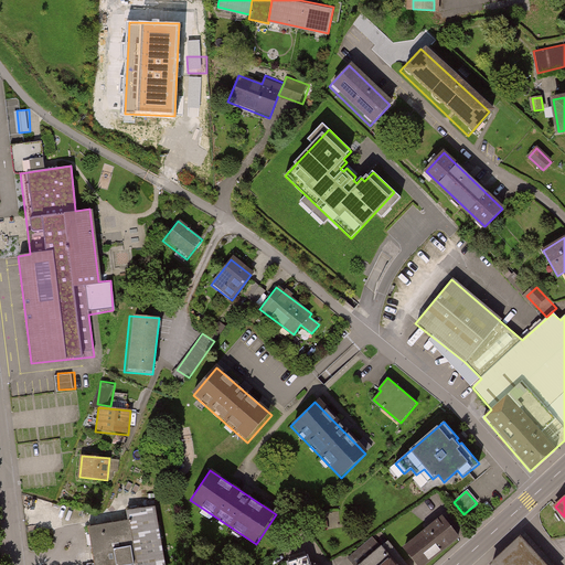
[(129,520),(87,526),(94,564),(163,564),(153,508),(128,511),(129,520)]
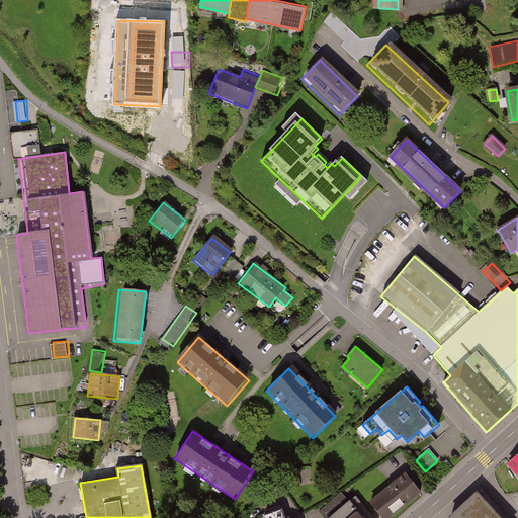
[(406,475),(371,503),(383,517),(387,517),(420,492),(406,475)]
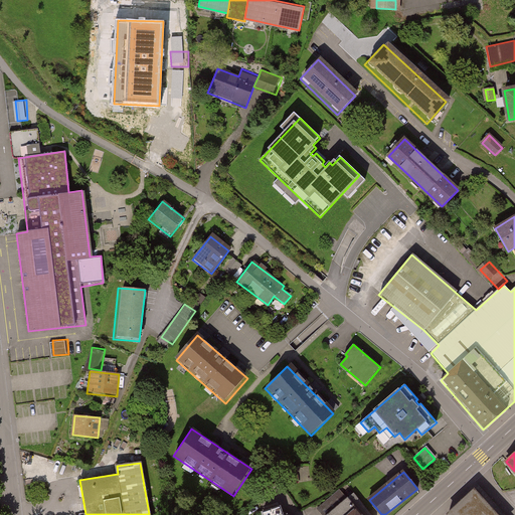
[(360,514),(339,491),(317,509),(323,514),(360,514)]
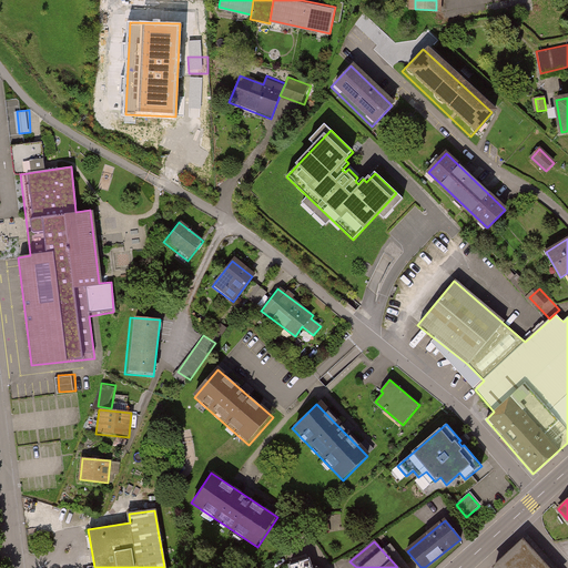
[(546,567),(523,541),(495,567),(546,567)]
